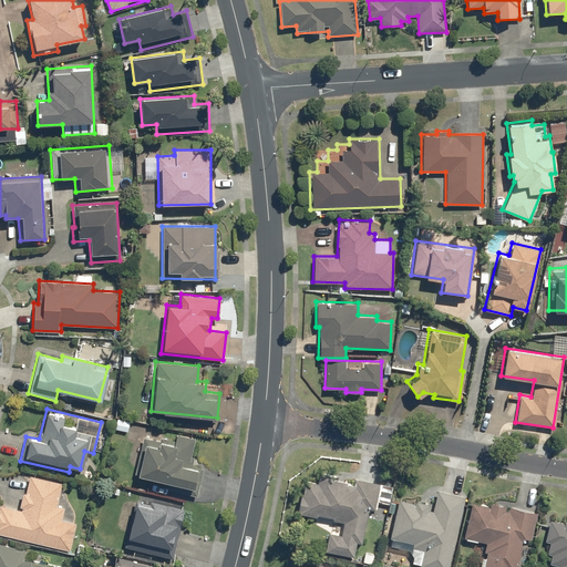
[(166,490),(196,496),(204,467),(188,464),(195,436),(175,432),(173,443),(143,436),(134,474),(167,482),(166,490)]
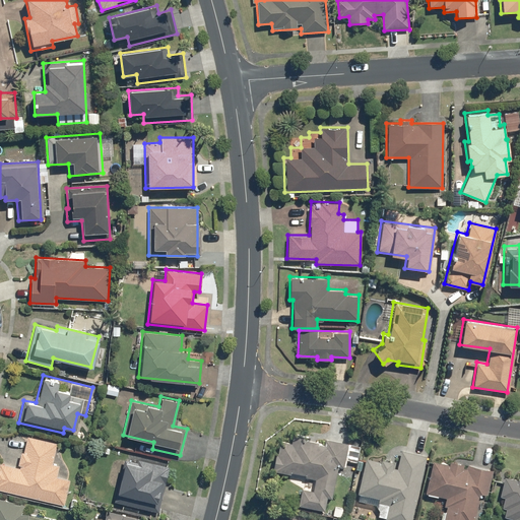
[(344,469),(348,443),(293,433),(290,442),(279,440),(276,454),(273,453),(270,470),(315,478),(313,491),(300,488),(297,505),(329,510),(337,467),(344,469)]
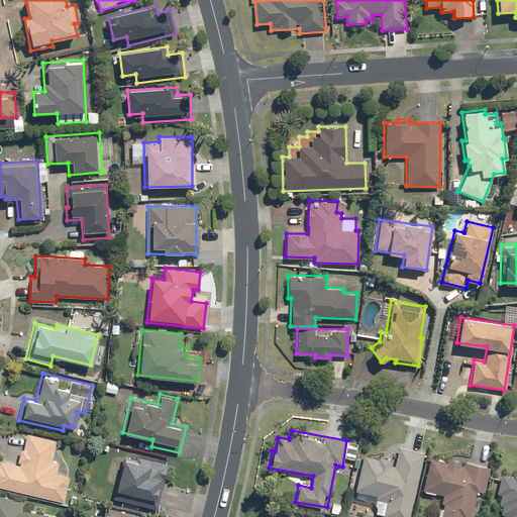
[(0,458),(0,487),(63,502),(69,476),(56,473),(59,461),(53,460),(57,440),(25,432),(18,463),(0,458)]
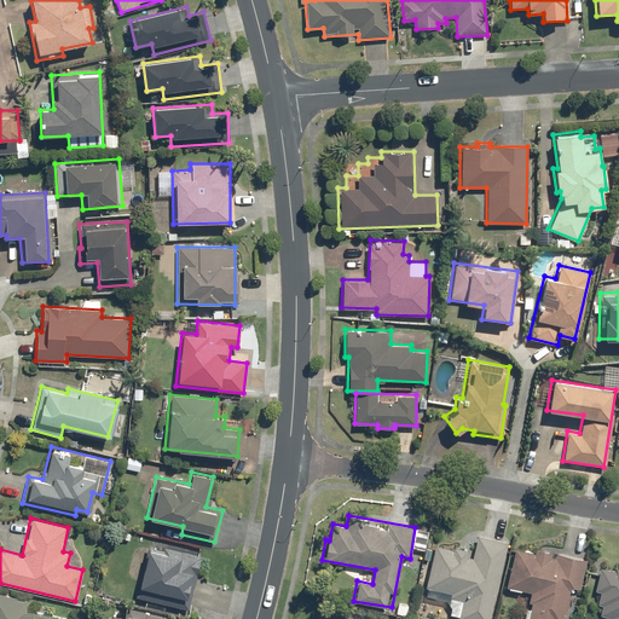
[(457,618),(460,618),(489,618),(508,542),(478,534),(474,551),(434,542),(422,594),(452,600),(449,613),(457,615),(457,618)]
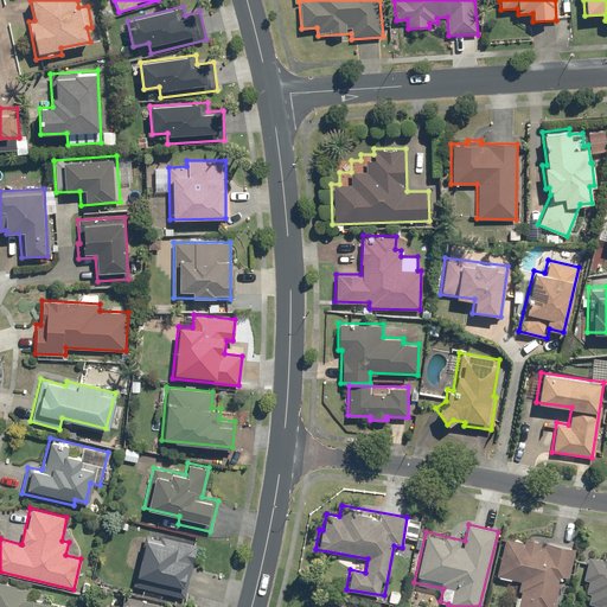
[(144,536),(132,585),(185,598),(197,544),(159,535),(159,538),(144,536)]
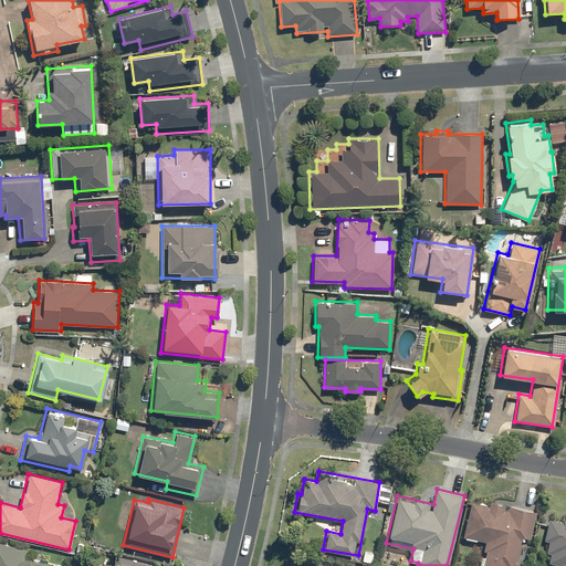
[(531,540),(536,511),(489,501),(488,505),(470,501),(462,536),(486,542),(483,556),(477,555),(474,565),(516,565),(523,537),(531,540)]
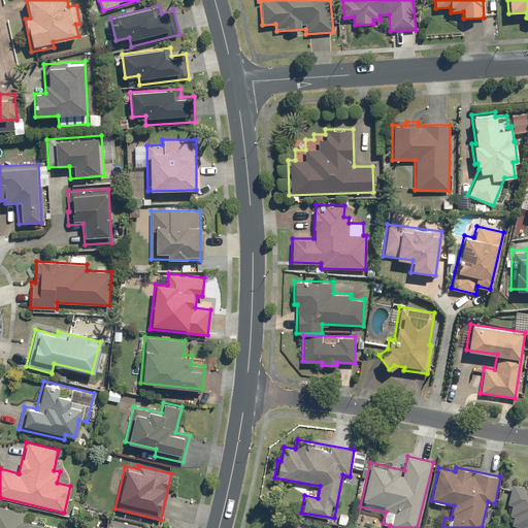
[(527,527),(527,486),(515,483),(506,515),(513,516),(509,527),(527,527)]
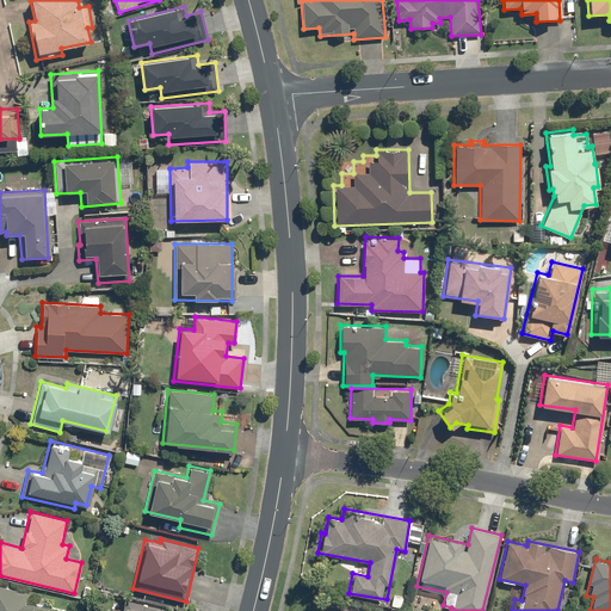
[(28,592),(0,585),(0,610),(62,610),(25,603),(28,592)]
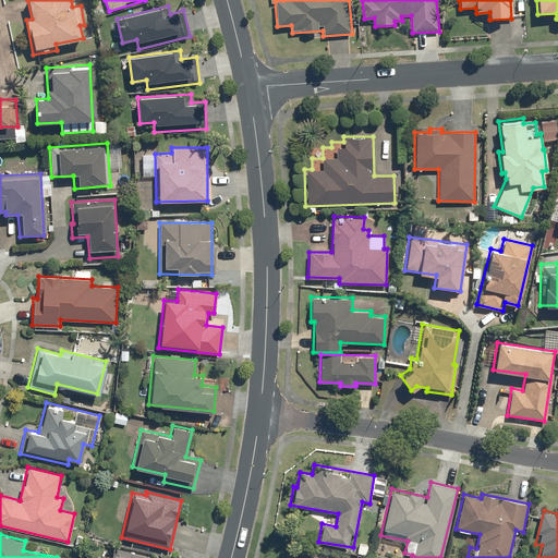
[(152,557),(153,557),(114,547),(110,557),(152,557)]
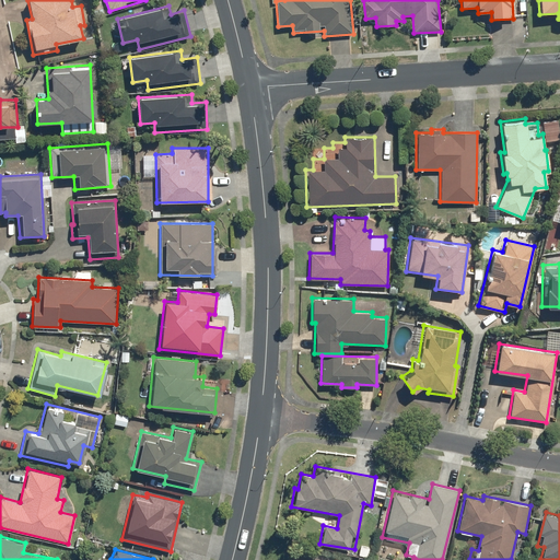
All buildings are outlined.
